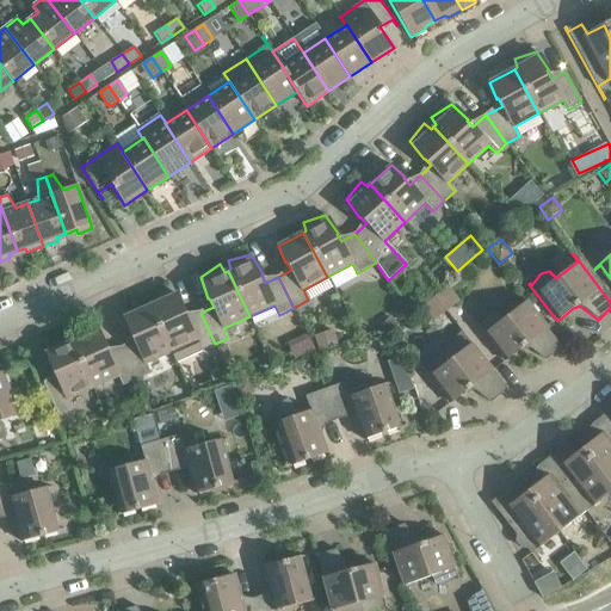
[(437,319),(460,298),(448,285),(425,307),(437,319)]
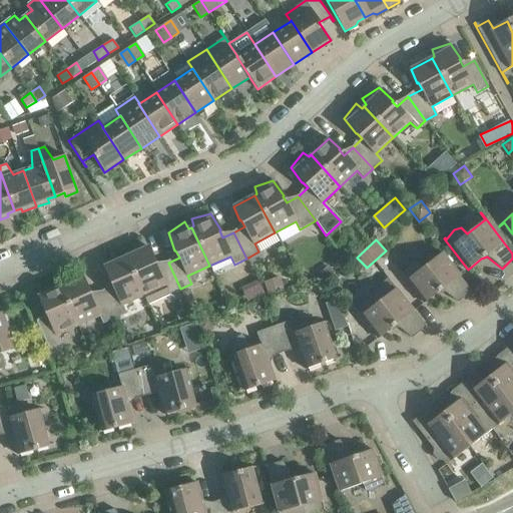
[(147,304),(168,295),(180,289),(168,263),(156,268),(153,261),(154,260),(147,246),(125,257),(143,296),(147,304)]
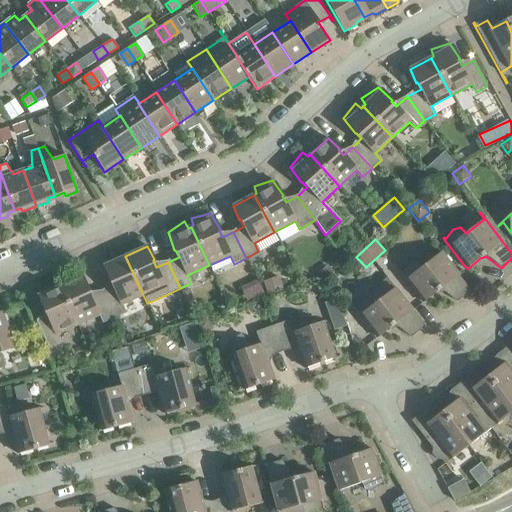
[(435,247),(440,253),(422,267),(416,262),(409,264),(401,274),(399,271),(399,272),(423,303),(436,293),(442,290),(457,302),(470,291),(435,246),(435,247)]
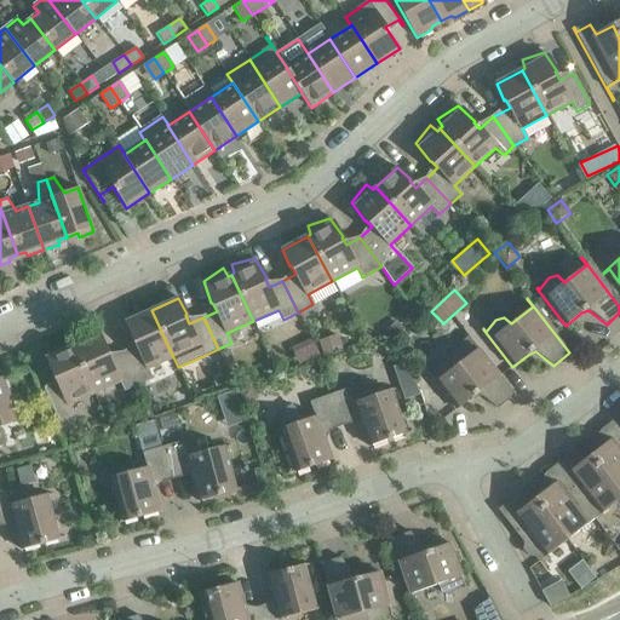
[(132,339),(133,338),(137,346),(124,352),(138,385),(153,379),(148,369),(173,357),(151,310),(126,322),(132,339)]
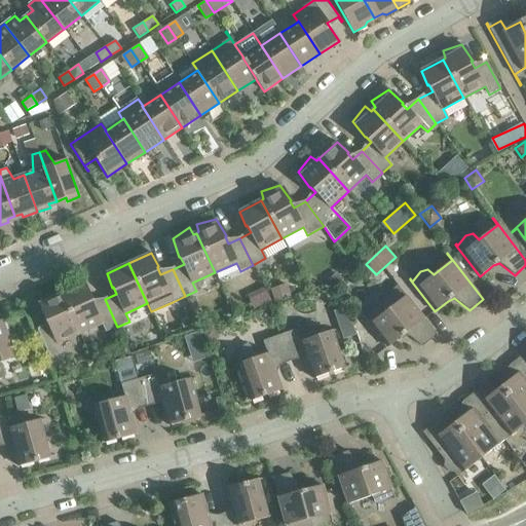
[(397,287),(383,298),(379,305),(373,307),(365,317),(364,315),(363,316),(387,347),(401,337),(407,335),(422,346),(436,336),(391,278),(390,278),(397,287)]
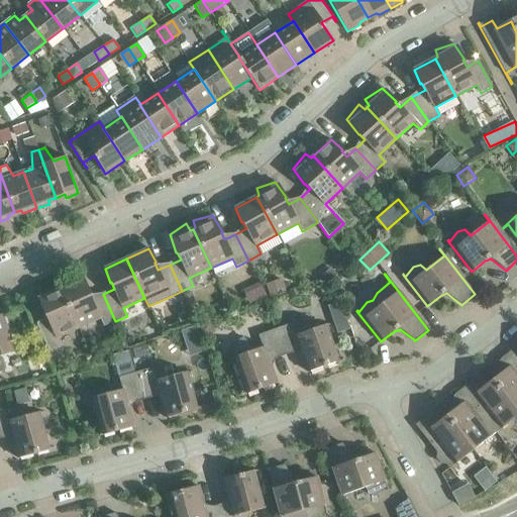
[(103,326),(115,321),(103,294),(92,299),(89,292),(90,292),(83,279),(61,289),(79,328),(100,318),(103,326)]
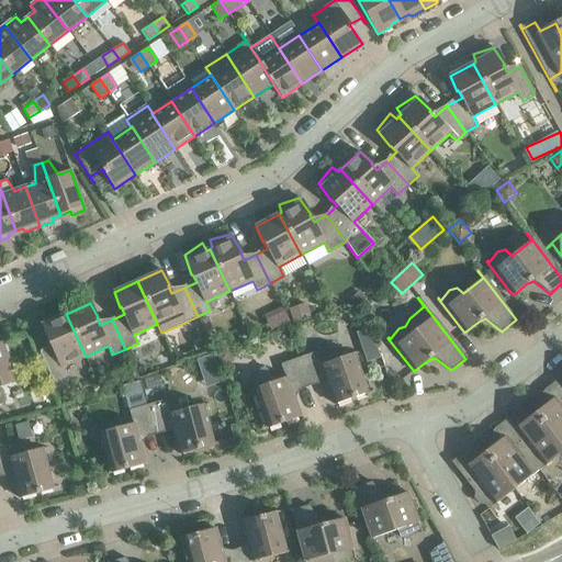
[(305,304),(289,311),(293,323),(310,316),(305,304)]
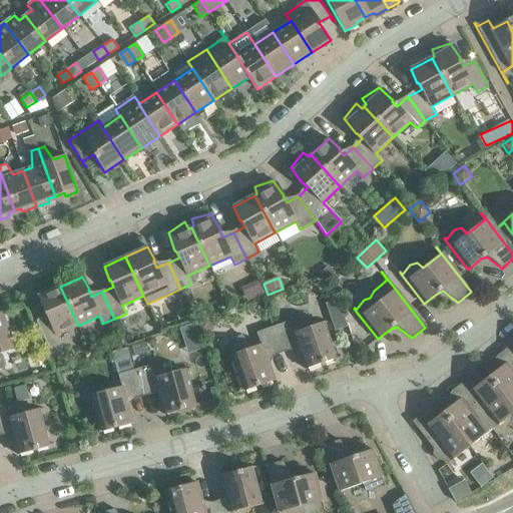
[(60,287),(38,297),(43,311),(44,310),(48,317),(36,322),(48,349),(60,344),(56,335),(78,326),(60,287)]
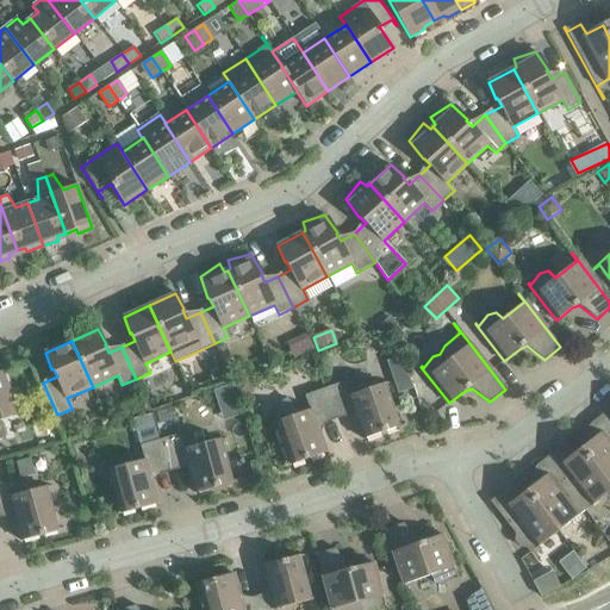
[(0,434),(2,434),(0,427),(0,419),(23,412),(22,411),(16,414),(1,374),(7,372),(7,369),(0,372),(0,434)]
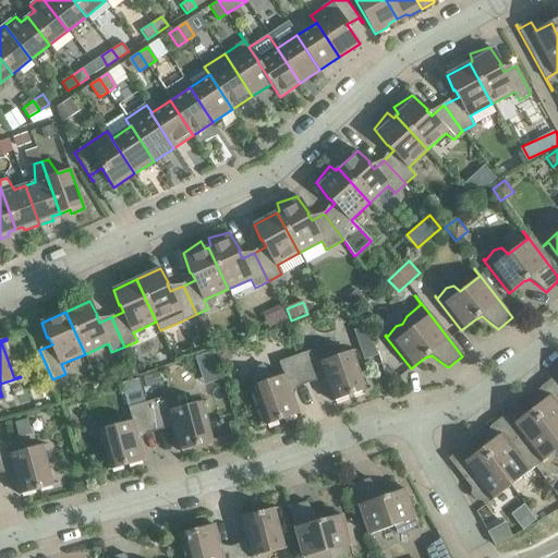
[(218,364),(229,360),(230,356),(227,346),(213,350),(218,364)]
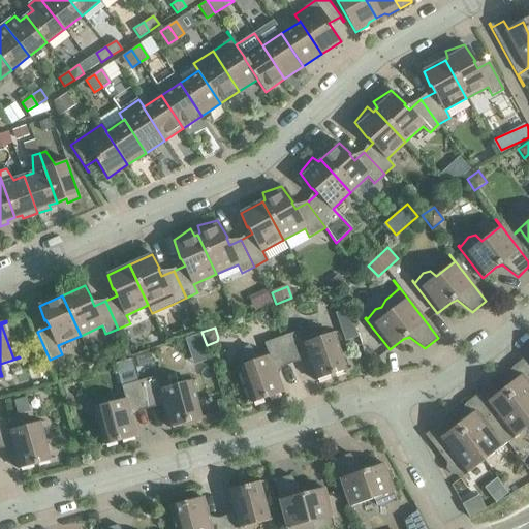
[(355,329),(342,334),(345,342),(358,337),(355,329)]
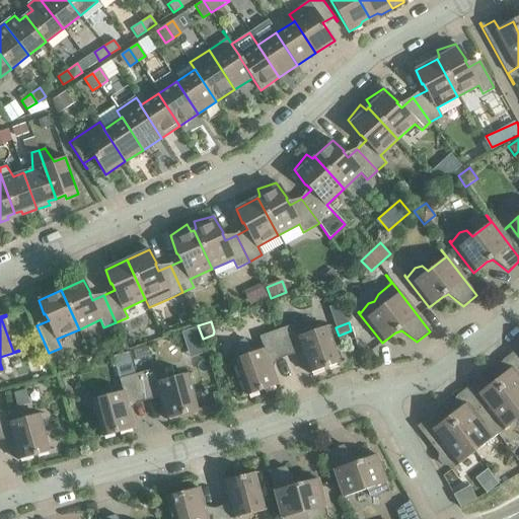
[(276,330),(284,355),(300,350),(308,374),(345,361),(345,360),(339,362),(326,328),(332,326),(331,324),(296,338),(292,324),(276,330)]
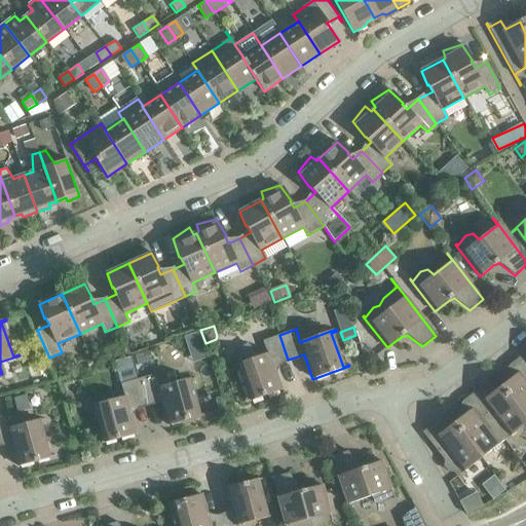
[(184,337),(187,346),(201,342),(198,332),(184,337)]
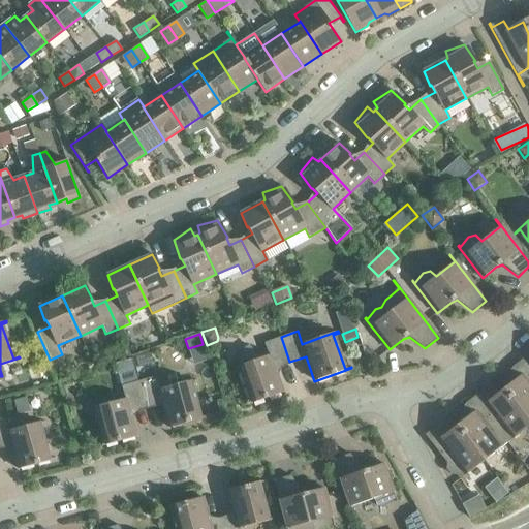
[(274,368),(289,362),(281,337),(263,343),(268,355),(256,361),(253,351),(247,348),(235,355),(236,368),(232,369),(232,370),(239,368),(251,402),(245,404),(246,405),(283,393),(274,368)]
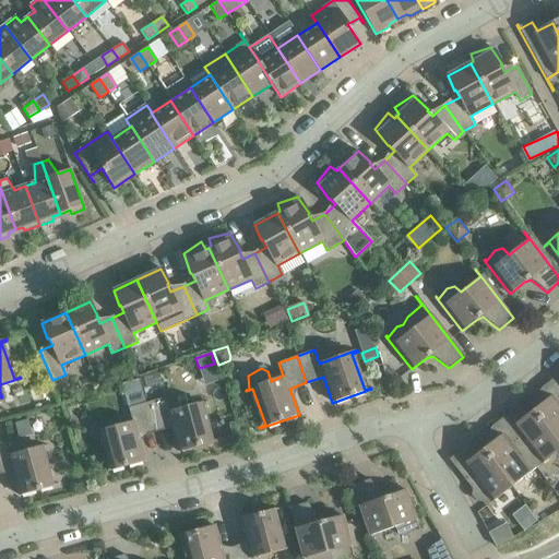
[(125,382),(128,391),(133,394),(143,392),(139,378),(125,382)]
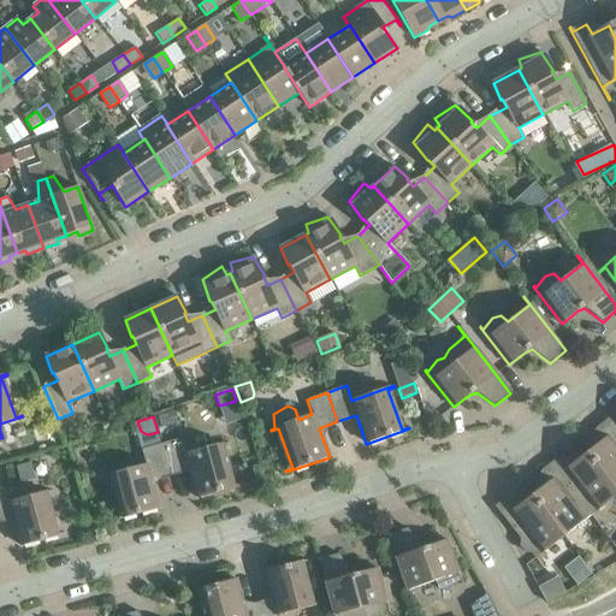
[(602,442),(586,454),(615,491),(615,434),(606,422),(594,432),(602,442)]
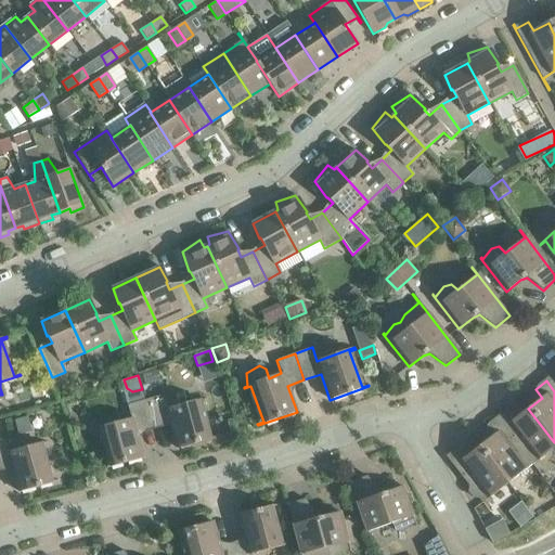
[(168,409),(164,395),(145,400),(153,426),(170,422),(177,449),(217,438),(217,437),(210,438),(201,401),(206,400),(206,399),(168,409)]
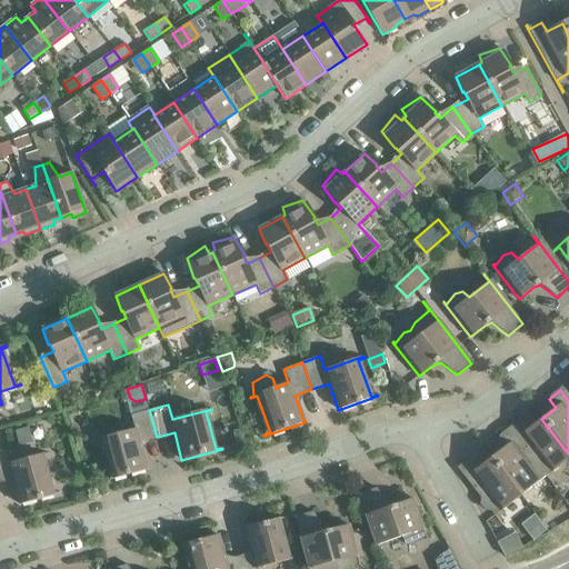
[(139,442),(157,437),(149,410),(130,416),(135,429),(95,440),(96,441),(101,440),(112,478),(106,479),(106,481),(147,469),(139,442)]
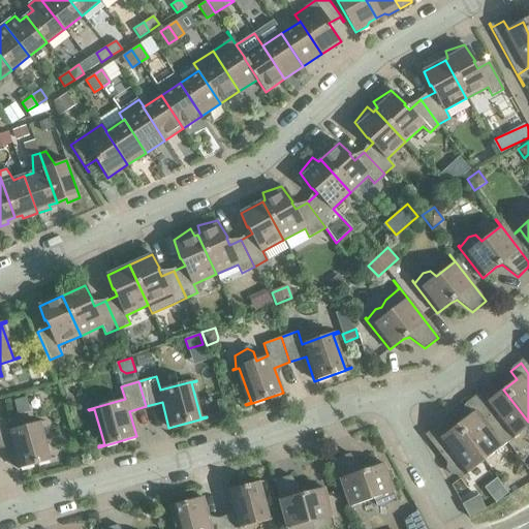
[(528,422),(503,390),(491,399),(485,392),(473,400),(507,442),(528,425),(528,422)]
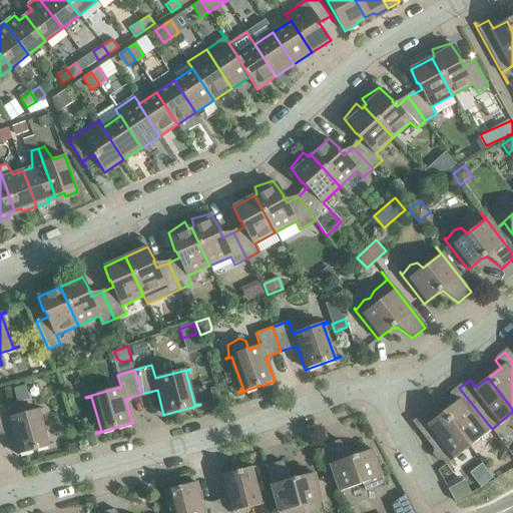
[(213,401),(219,399),(215,388),(209,390),(213,401)]
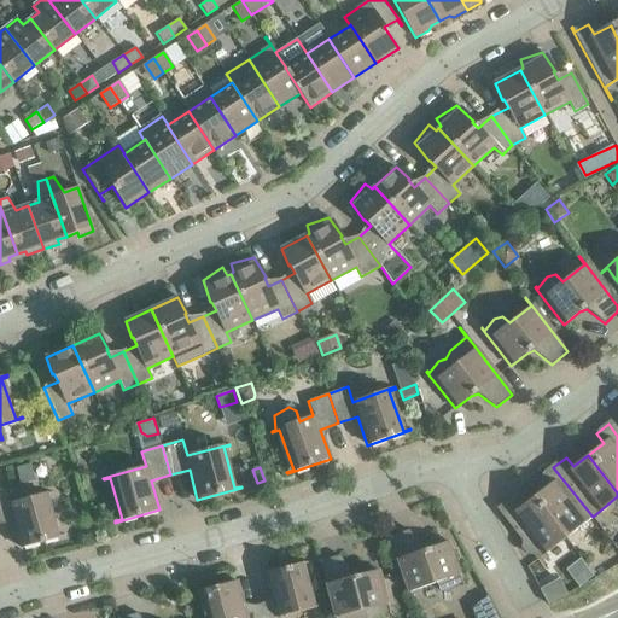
[(553,467),(541,477),(548,485),(534,497),(565,538),(593,517),(553,467)]
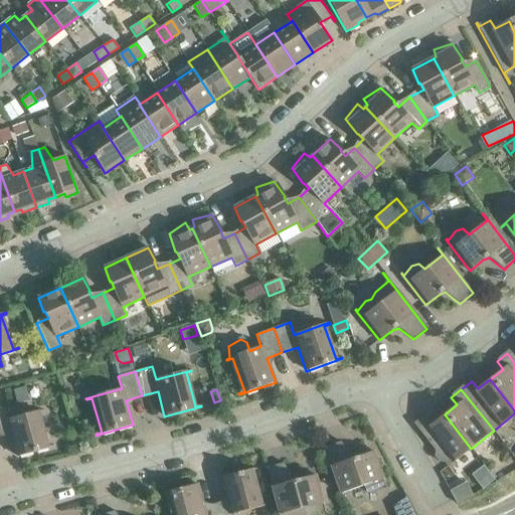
[(0,407),(0,435),(10,432),(17,457),(54,447),(53,446),(48,447),(38,412),(44,411),(44,409),(8,419),(5,406),(0,407)]
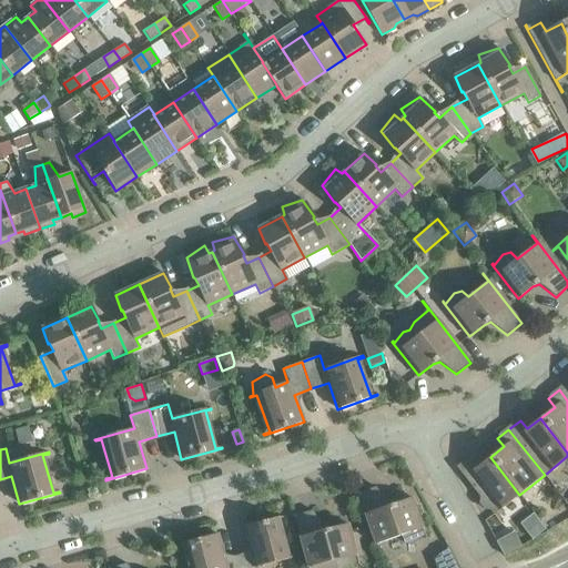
[(519,495),(490,457),(476,468),(469,459),(458,468),(456,465),(455,466),(479,497),(479,504),(484,509),(489,510),(501,525),(503,525),(494,514),(519,495)]
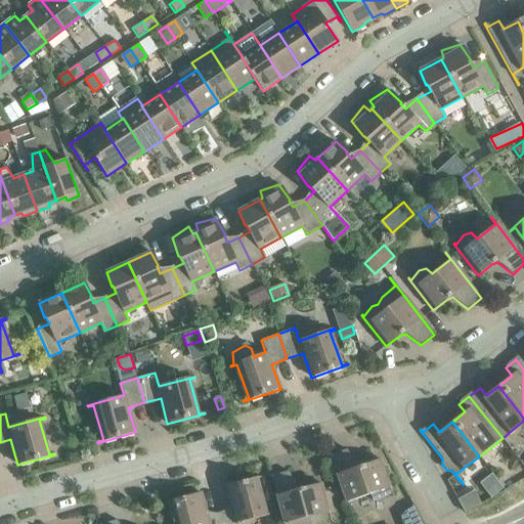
[(357,466),(347,449),(330,455),(350,511),(347,501),(369,494),(374,501),(381,501),(391,494),(392,497),(393,496),(387,478),(389,473),(387,467),(382,465),(380,460),(364,465),(357,466)]
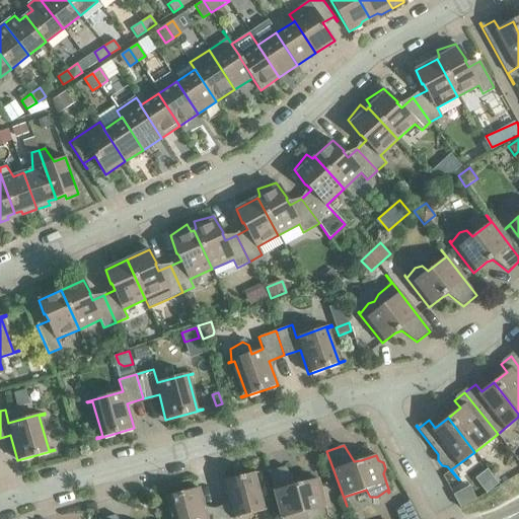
[(318,518),(326,514),(327,517),(328,517),(318,478),(302,484),(295,484),(286,466),(269,471),(281,518),(318,518)]
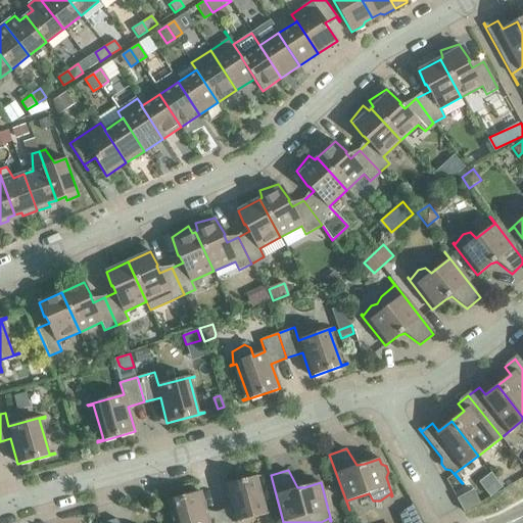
[(231,511),(220,514),(221,522),(236,522),(267,514),(256,477),(225,485),(231,511)]
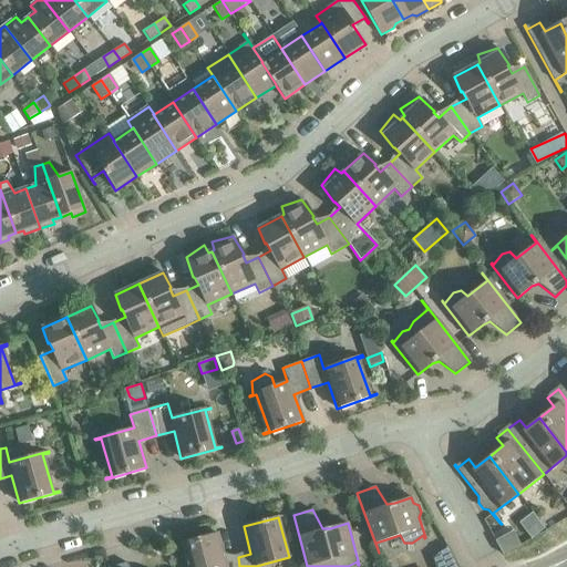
[(503,555),(519,545),(512,532),(495,540),(503,555)]
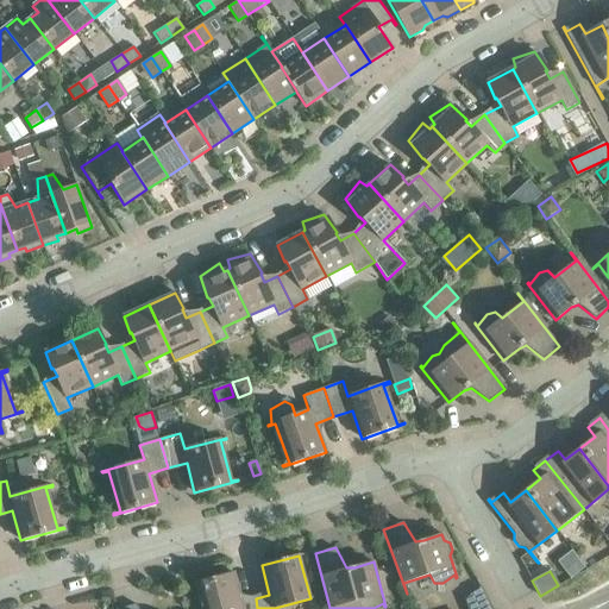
[(257,608),(256,598),(242,602),(233,573),(196,583),(203,608),(257,608)]
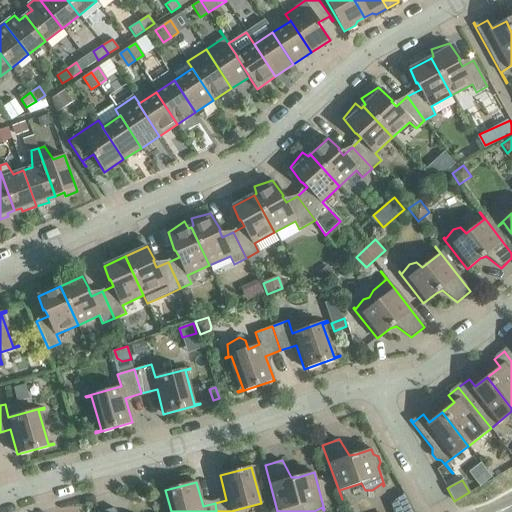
[(413,511),(403,493),(402,493),(405,498),(391,505),(393,511),(413,511)]
